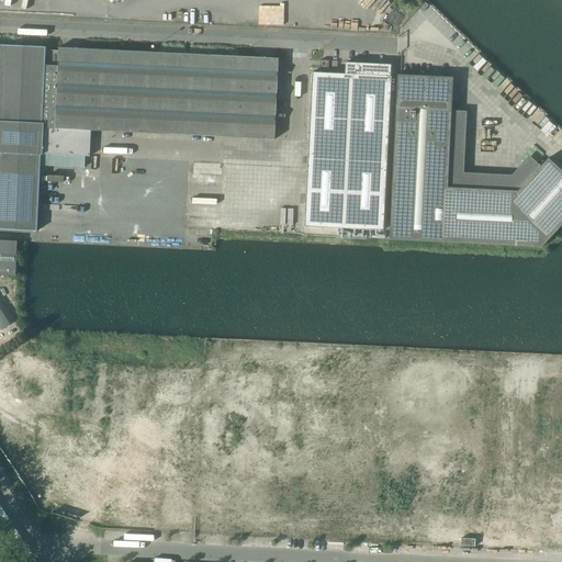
[(0,167),(40,170),(41,155),(89,157),(91,131),(274,139),(277,85),(279,85),(279,79),(278,79),(279,58),(58,48),(58,51),(46,51),(46,47),(0,45),(0,167)]
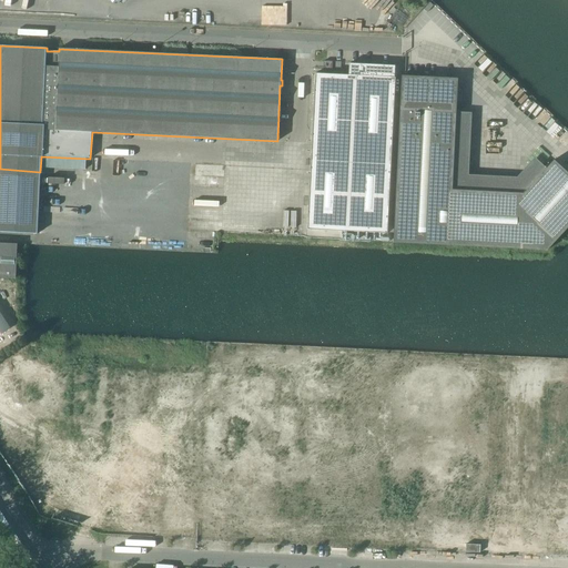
[(314,73),(307,230),(387,233),(395,77),(394,77),(394,66),(348,63),(347,74),(314,73)]
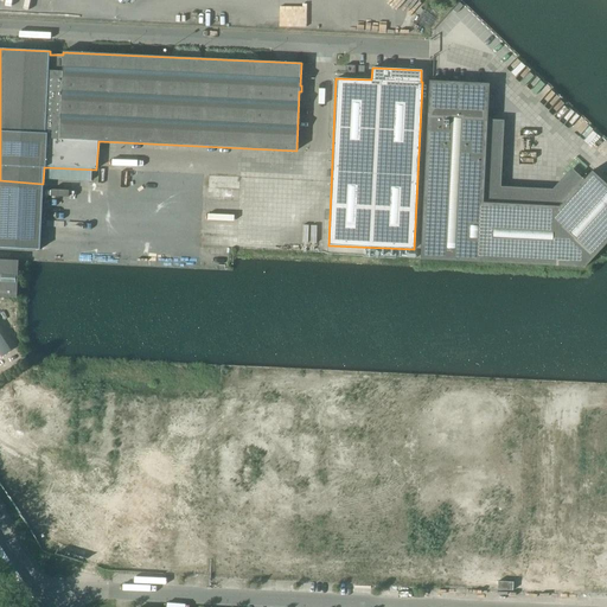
[(420,260),(585,268),(606,242),(606,185),(592,171),(560,206),(490,203),(491,196),(484,196),(489,84),(429,81),(420,260)]
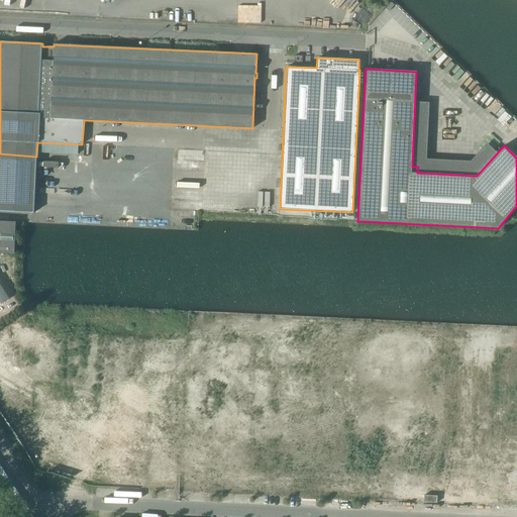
[(36,157),(0,153),(0,211),(34,213),(36,157)]
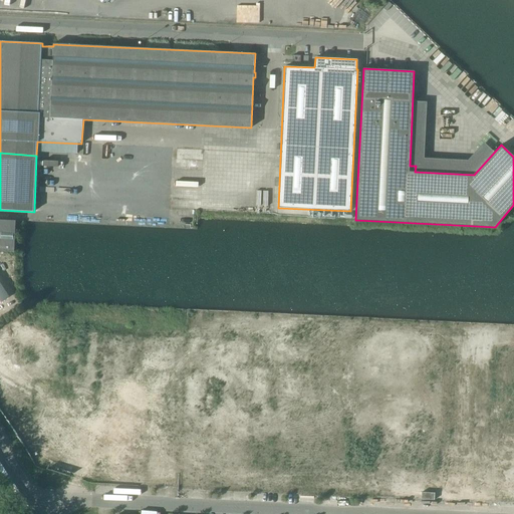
[(0,251),(14,252),(16,221),(0,220),(0,251)]
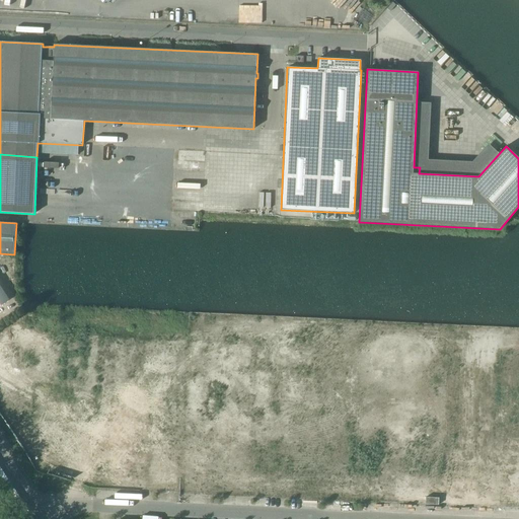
[(0,305),(8,300),(0,286),(0,305)]
